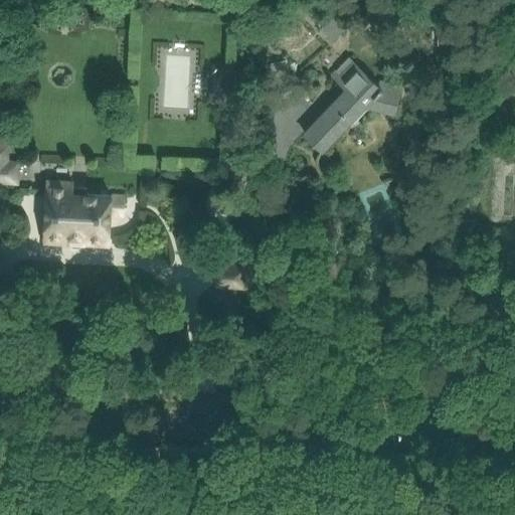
[(71,17),(71,6),(60,6),(60,17),(71,17)]
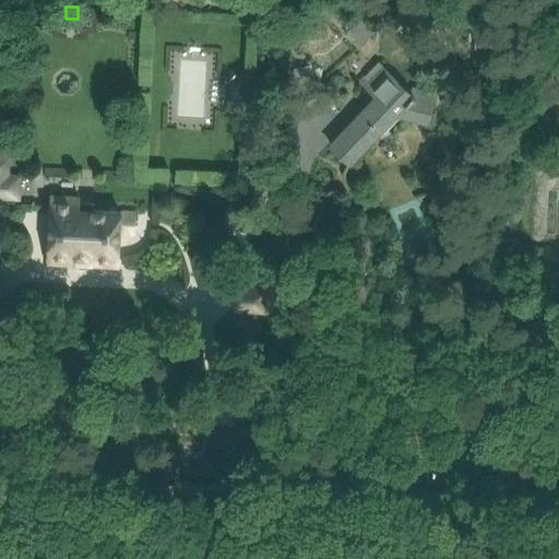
[(363,18),(355,25),(346,32),(360,47),(377,32),(363,18)]
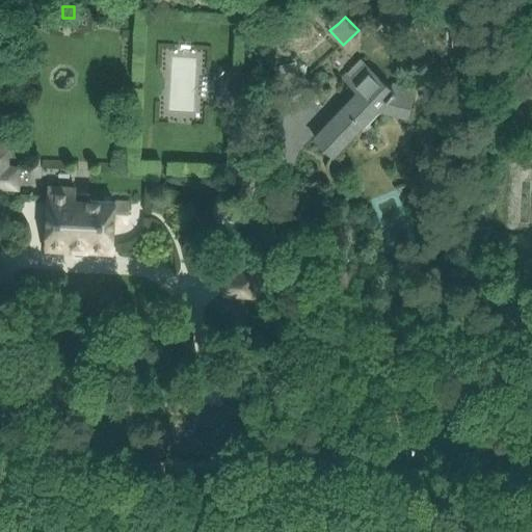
[(376,110),(378,110),(408,118),(416,88),(383,82),(358,57),(341,79),(355,94),(314,138),(333,156),(376,110)]
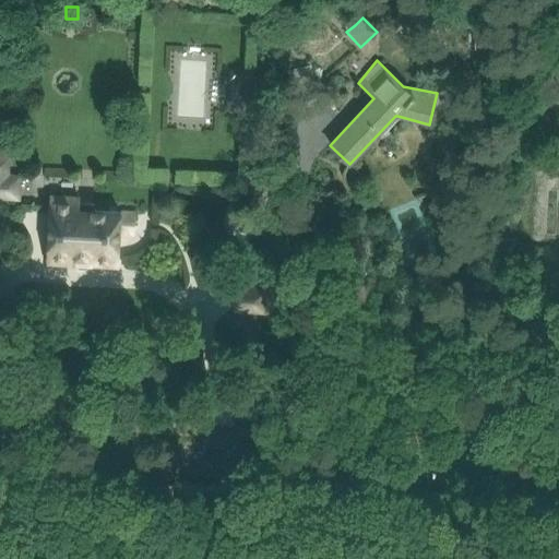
[(232,109),(260,110),(261,74),(233,73),(232,109)]
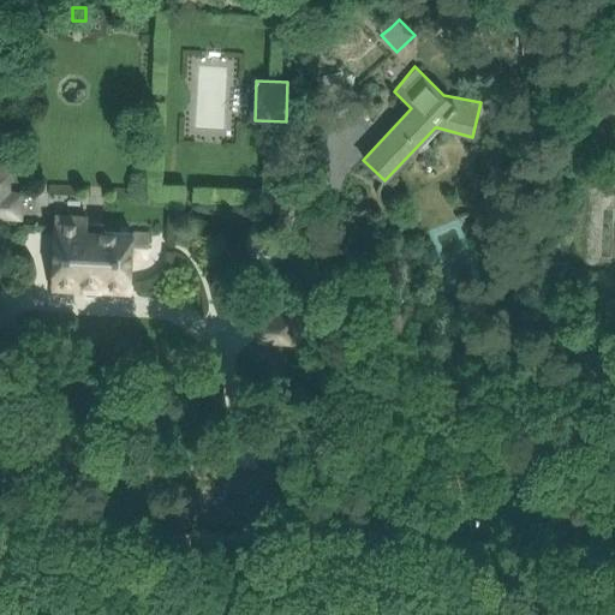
[(10,163),(0,162),(0,220),(22,221),(24,192),(11,192),(11,173),(9,171),(10,163)]
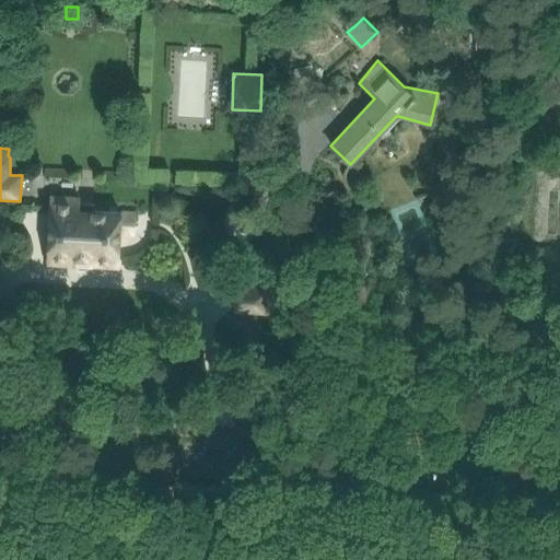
[(133,234),(136,213),(95,211),(95,206),(80,205),(80,198),(53,197),(51,214),(47,216),(47,223),(50,225),(50,234),(46,235),(45,243),(49,245),(48,263),(78,265),(80,268),(88,269),(90,265),(118,267),(120,234),(133,234)]
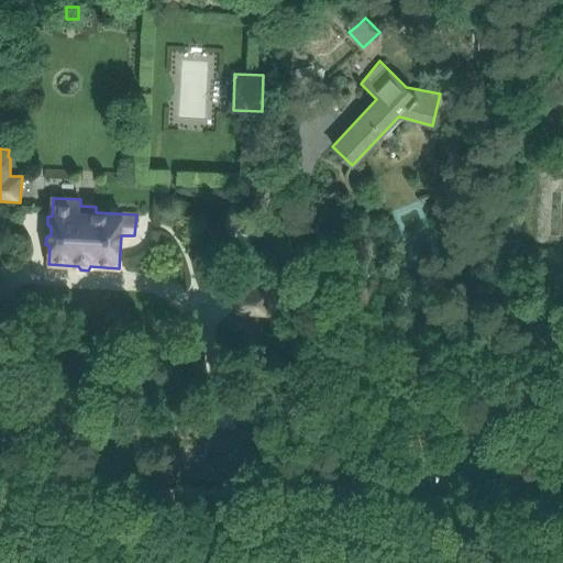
[(233,312),(267,315),(268,290),(234,289),(233,312)]
